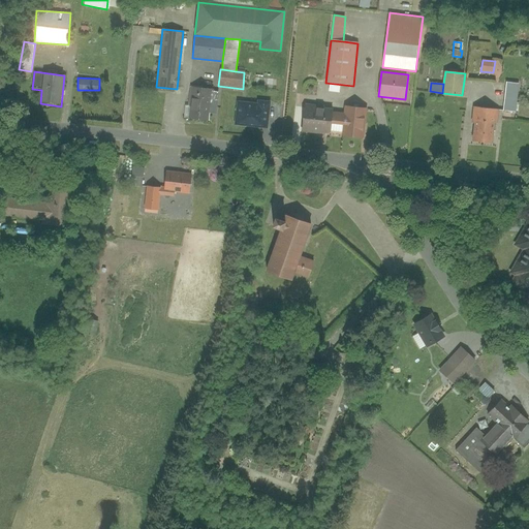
[(506,83),(503,111),(517,112),(519,84),(506,83)]
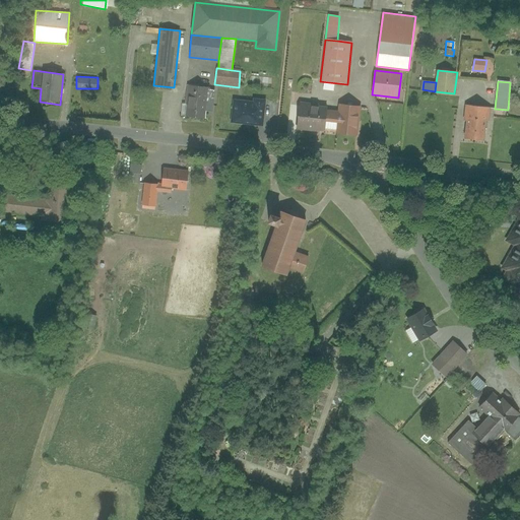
[(208,88),(189,86),(186,116),(205,118),(205,111),(212,112),(215,91),(208,90),(208,88)]
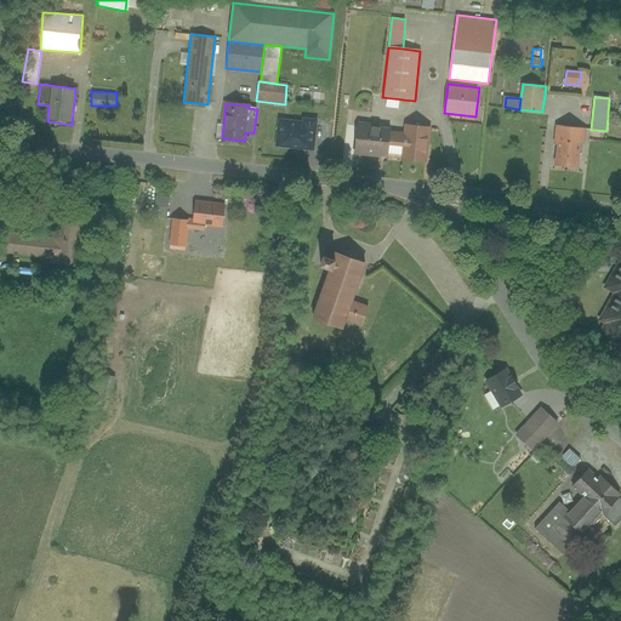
[(302,121),(279,119),(275,147),(314,152),(318,119),(302,118),(302,121)]
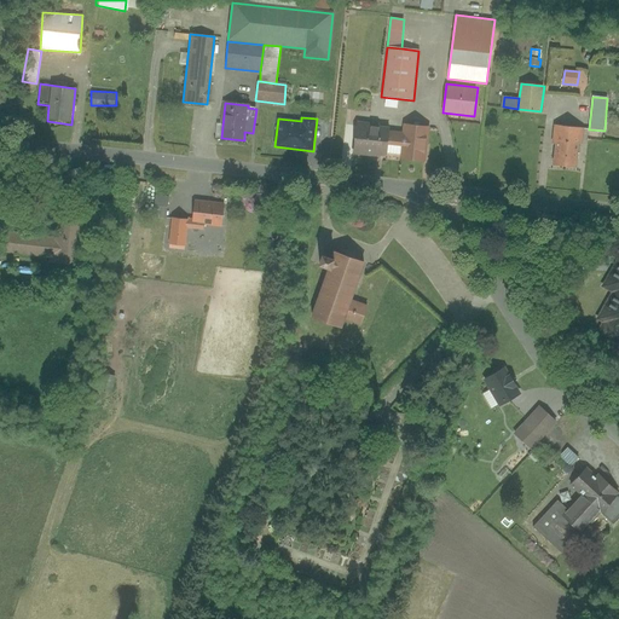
[(389,131),(389,127),(356,123),(353,152),(387,156),(389,131)]
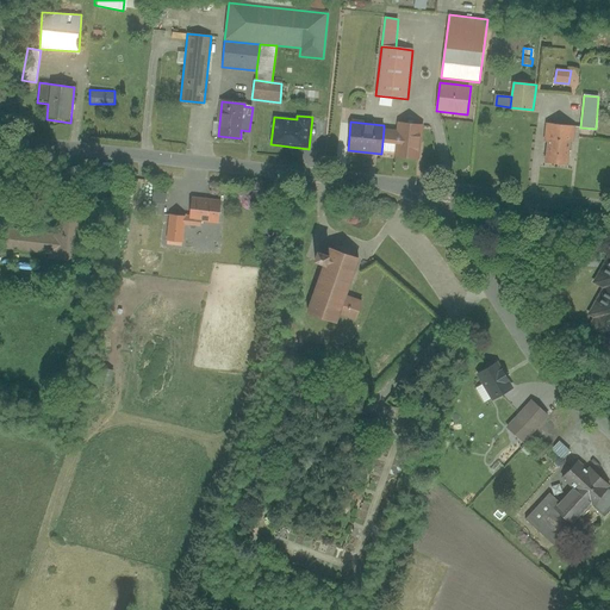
[(423,125),(398,123),(398,131),(384,129),(381,154),(419,159),(423,125)]
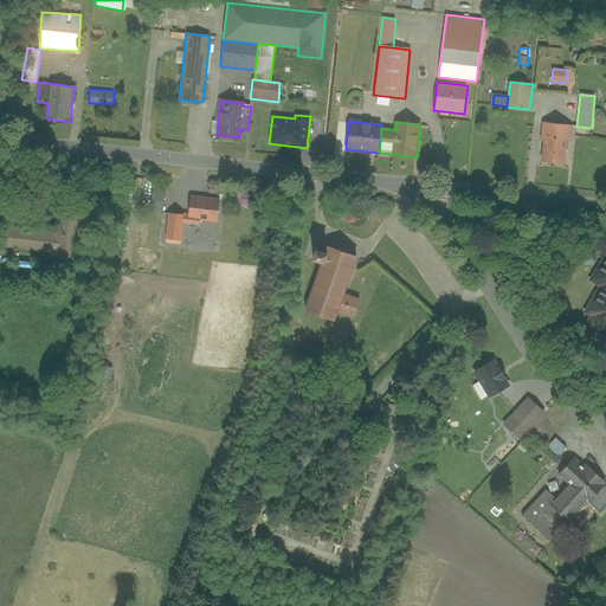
[(572,126),(543,123),(541,140),(545,141),(542,161),(565,165),(567,142),(569,142),(572,126)]
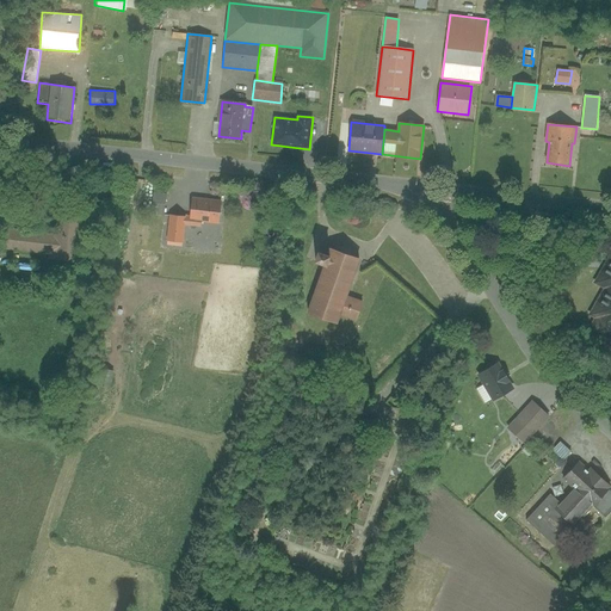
[(154,196),(155,184),(142,183),(141,195),(154,196)]
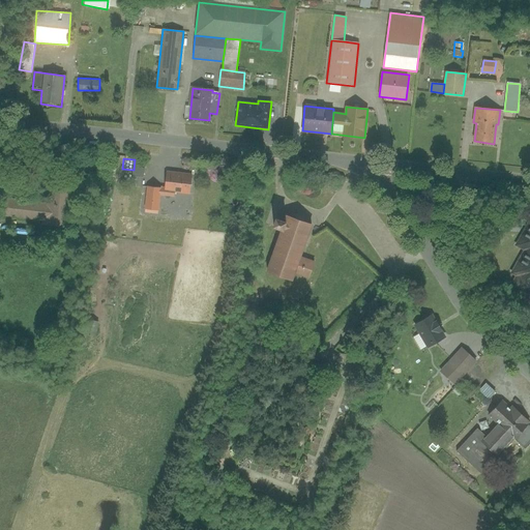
[(194,173),(164,171),(163,189),(193,193),(194,173)]
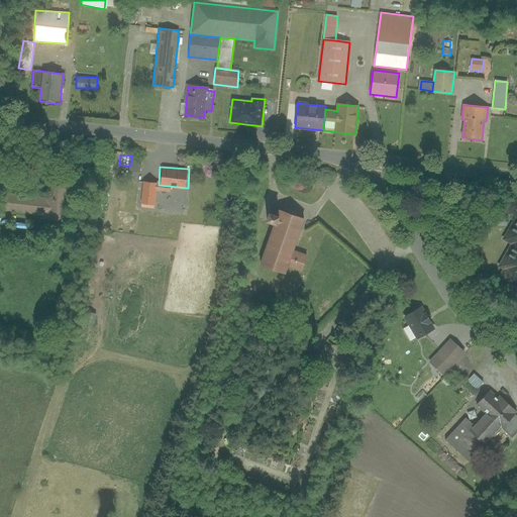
[(156,183),(144,182),(141,204),(152,206),(156,183)]
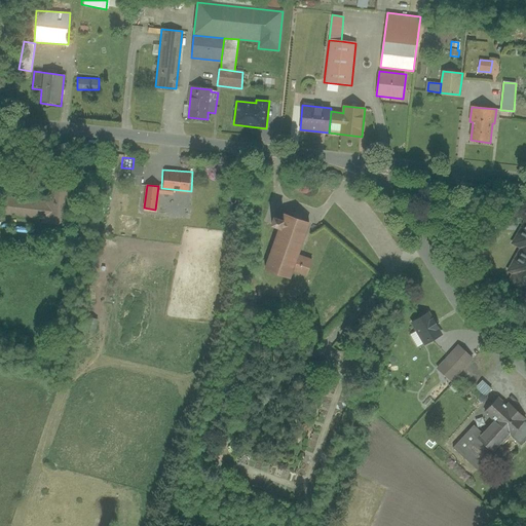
[(64,197),(47,195),(47,200),(45,216),(44,223),(61,225),(64,197)]
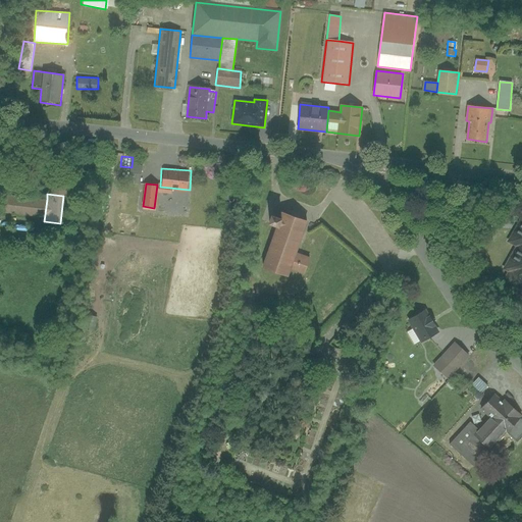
[(45,214),(47,199),(3,195),(1,210),(45,214)]
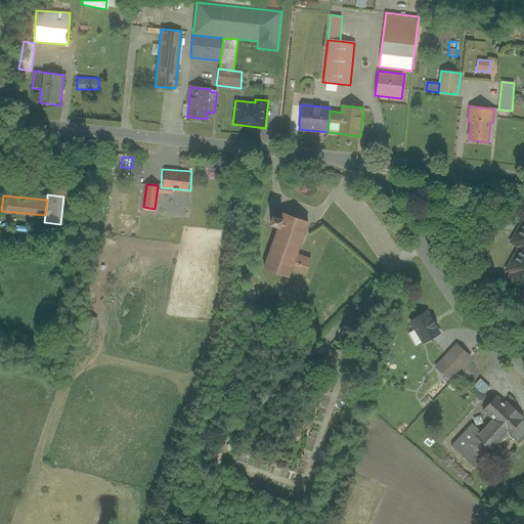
[(280,220),(271,217),(267,230),(276,233),(264,272),(289,279),(292,270),(304,274),(309,260),(298,257),(308,223),(282,215),(280,220)]
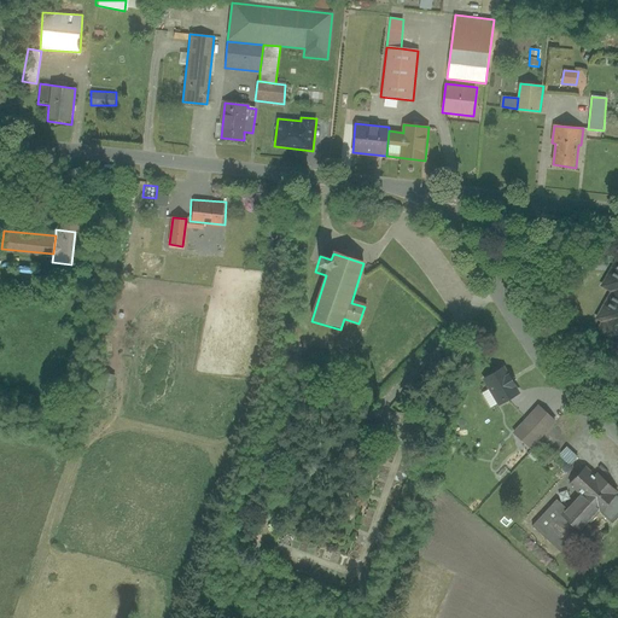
[(617,281),(592,328),(617,343),(617,340),(617,281)]
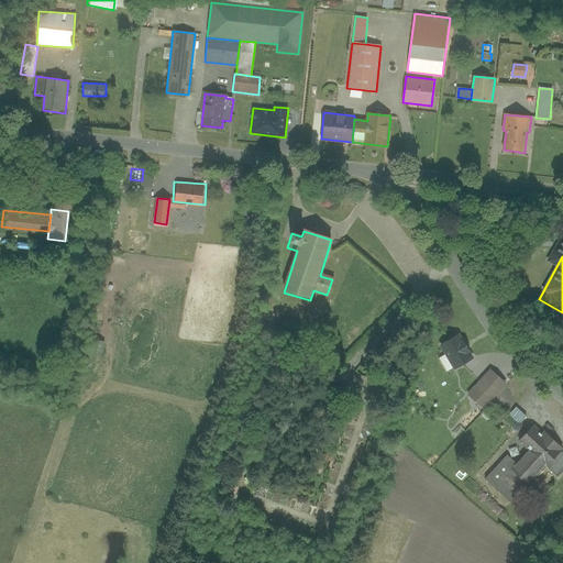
[(457,335),(441,344),(455,372),(472,364),(457,335)]
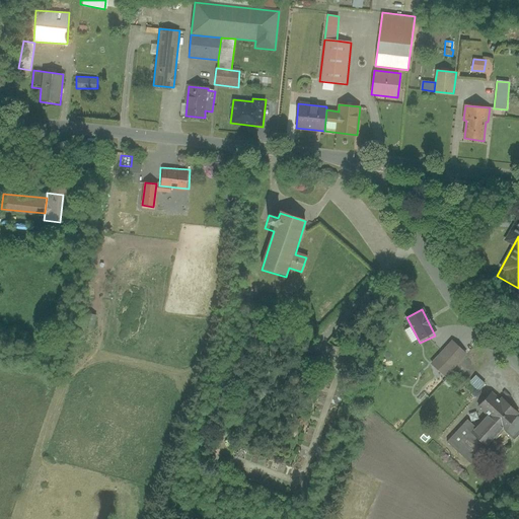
[(93,329),(96,314),(89,313),(86,328),(93,329)]
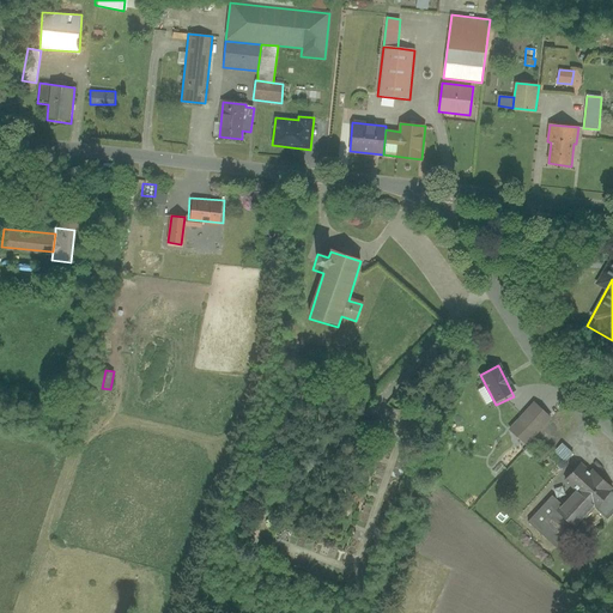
[(532,399),(507,424),(527,444),(552,419),(532,399)]
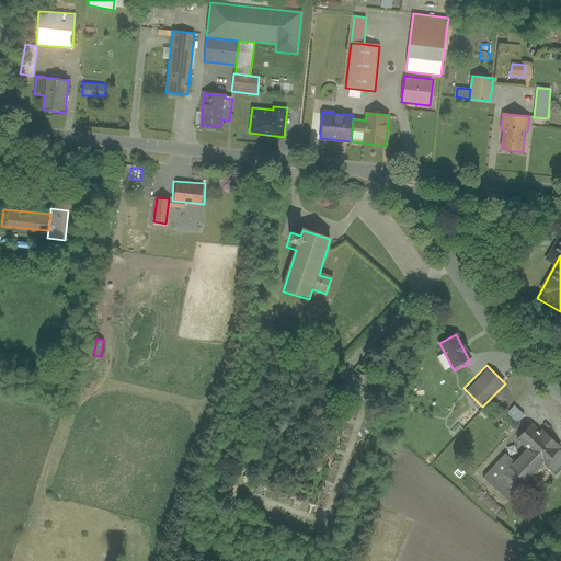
[(560,466),(560,445),(535,422),(521,437),(530,447),(545,459),(557,470),(560,466)]
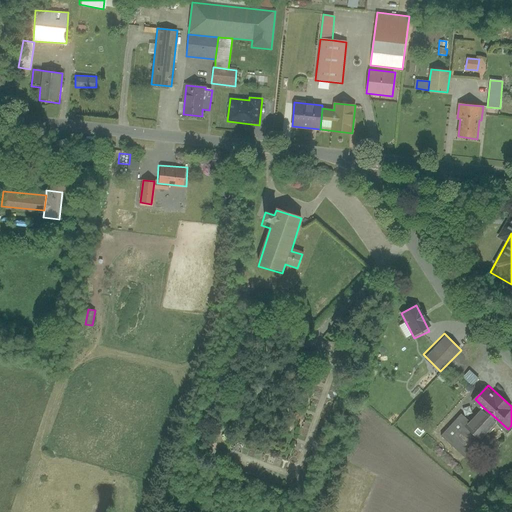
[(497,419),(484,408),(468,426),(481,437),(497,419)]
